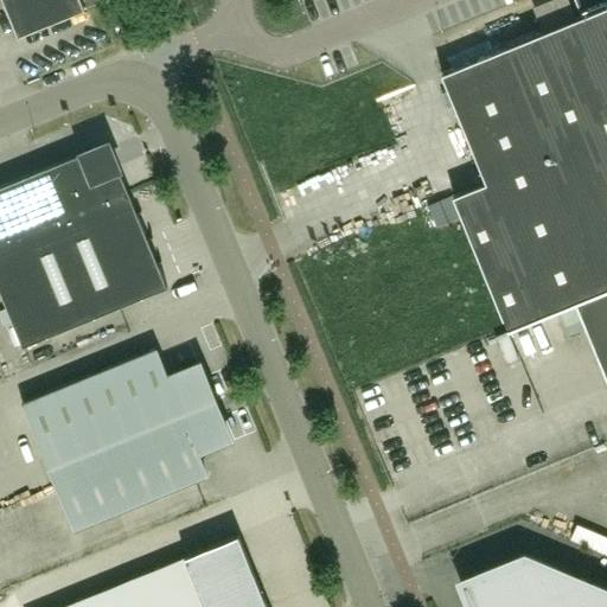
[(85,8),(82,0),(2,0),(18,36),(85,8)]
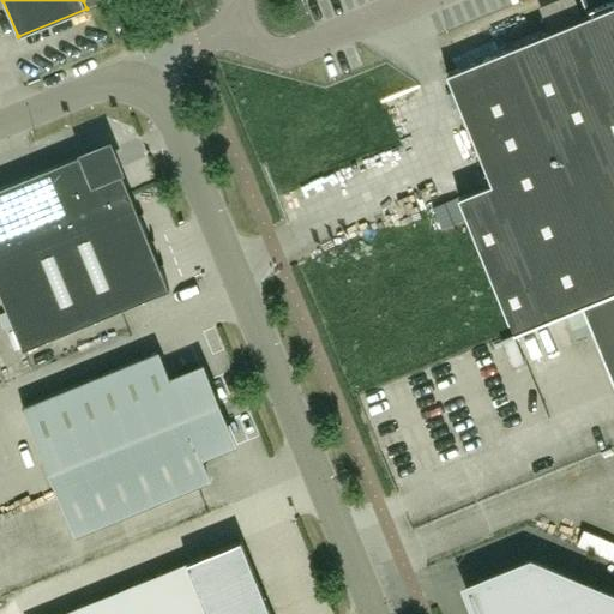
[(613,0),(587,0),(593,14),(446,73),(492,184),(458,197),(515,333),(583,306),(613,293),(613,0)]
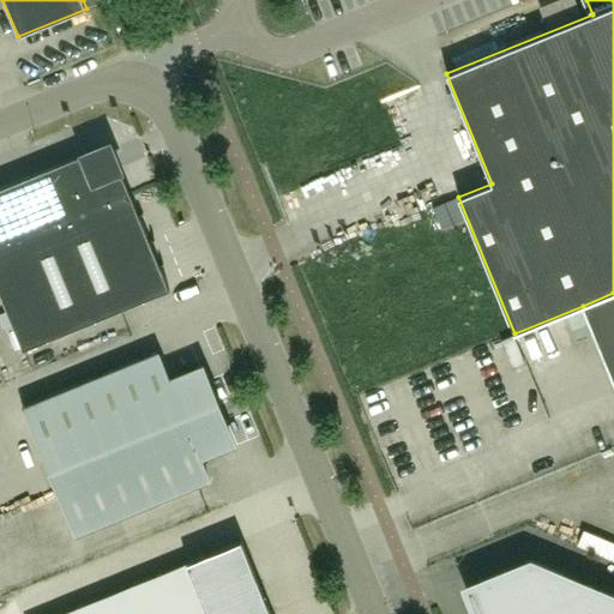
[(88,158),(85,154),(0,188),(0,292),(23,349),(168,290),(169,289),(120,168),(114,170),(106,151),(88,158)]
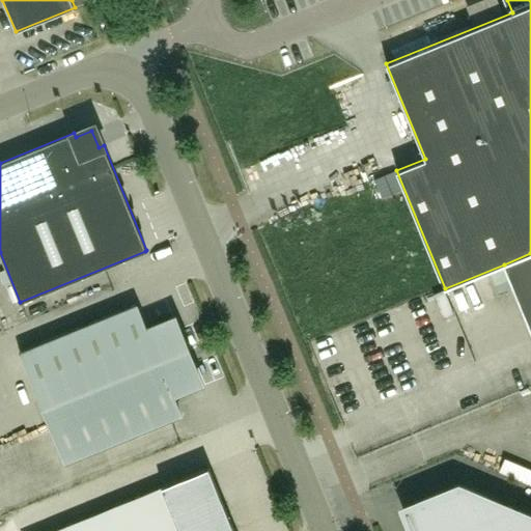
[(530,253),(504,264),(530,330),(530,253)]
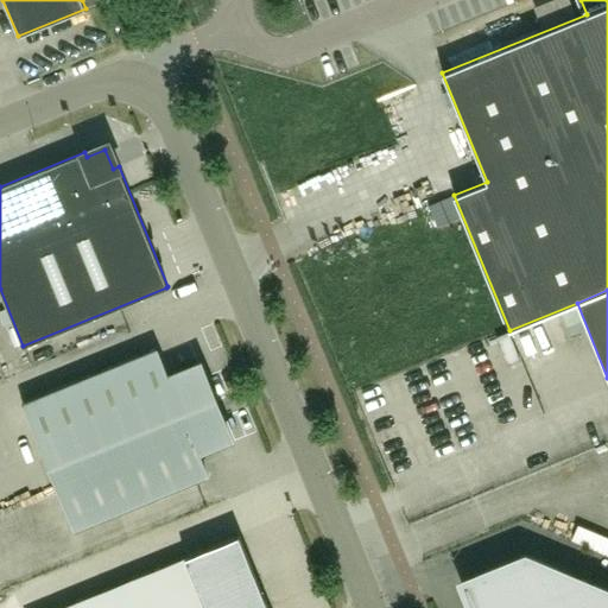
[(23,403),(49,467),(75,531),(207,476),(207,477),(208,476),(197,451),(229,438),(200,363),(166,377),(156,348),(153,348),(154,349),(23,403)]
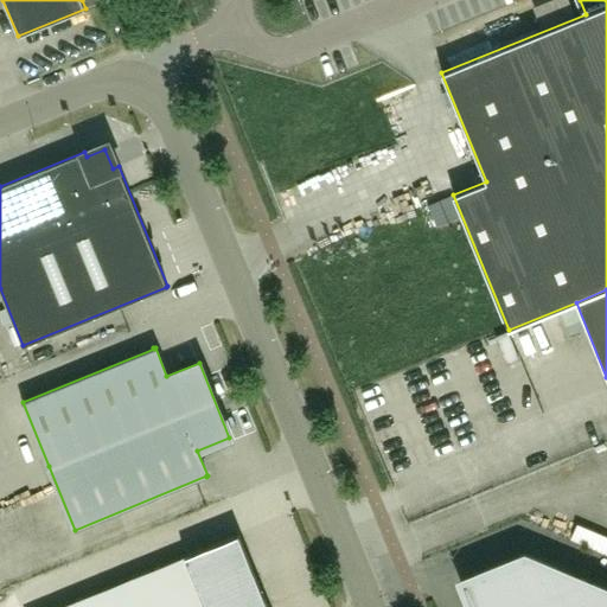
[(235,601),(218,606),(268,606),(240,535),(212,545),(235,601)]
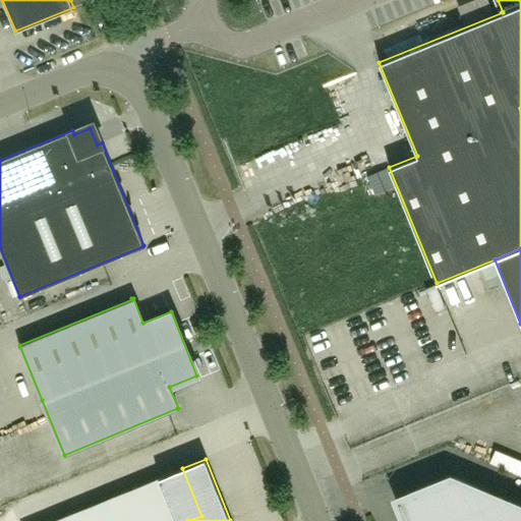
[(182,468),(160,477),(177,520),(187,520),(201,516),(182,468)]
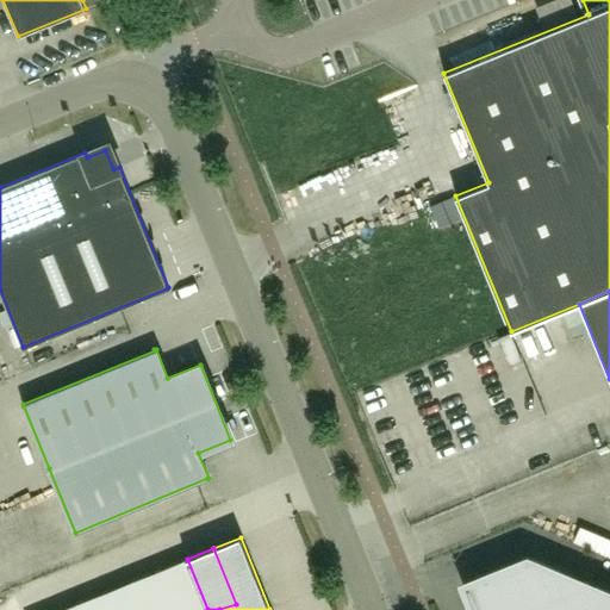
[(207,609),(187,559),(160,570),(176,609),(207,609)]
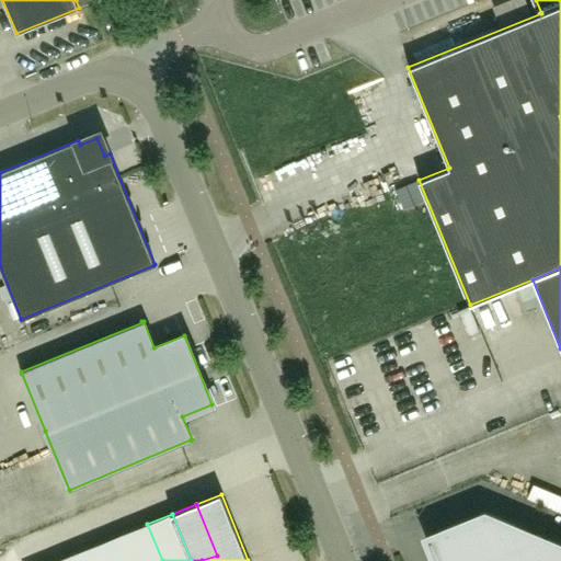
[(560,560),(560,545),(485,514),(427,537),(436,560),(560,560)]
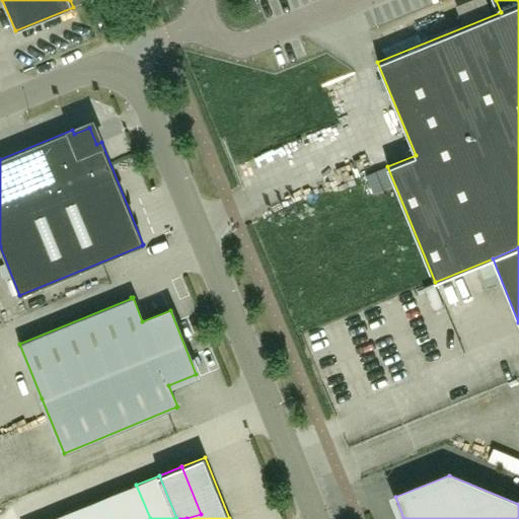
[(150,518),(136,485),(114,494),(124,518),(150,518)]
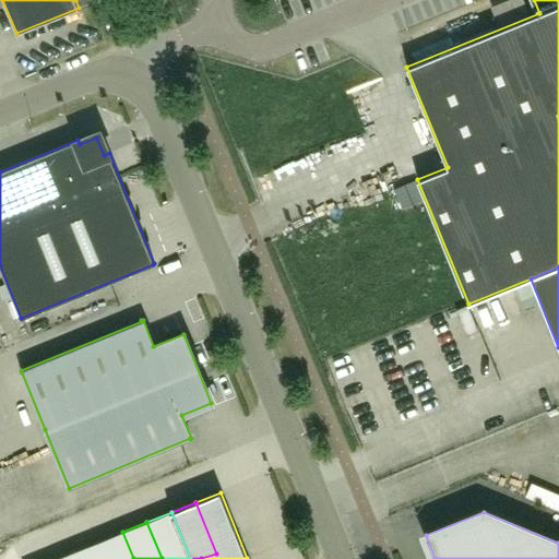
[(133,558),(122,532),(98,542),(105,558),(133,558)]
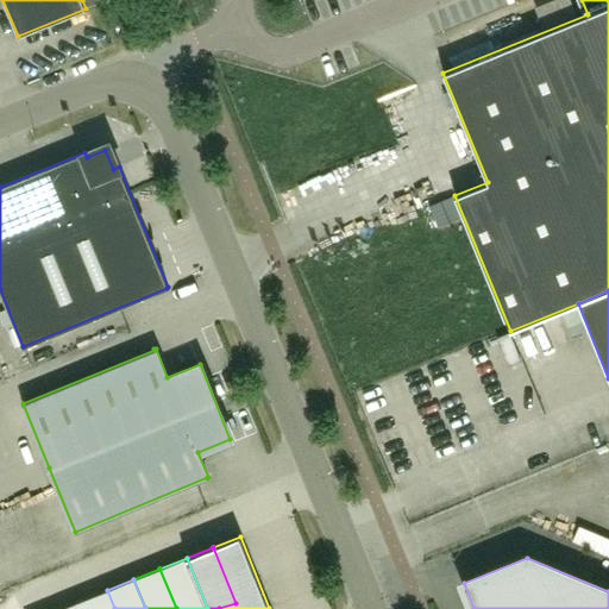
[(114,608),(107,590),(81,601),(83,608),(114,608)]
